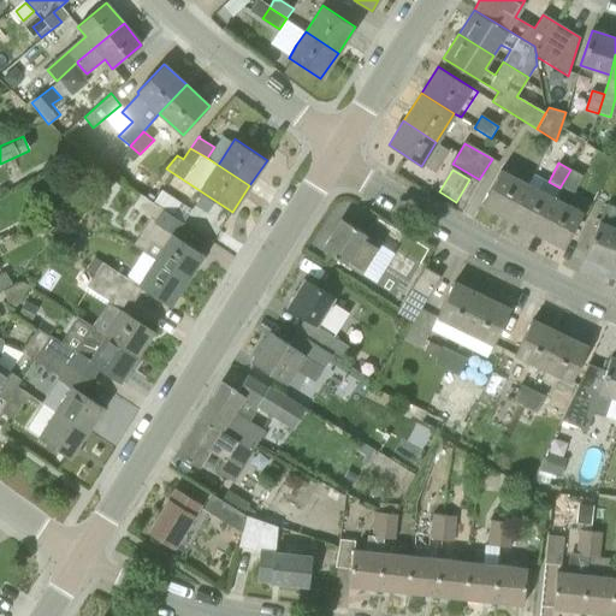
[(582,176),(570,170),(560,188),(573,195),(582,176)]
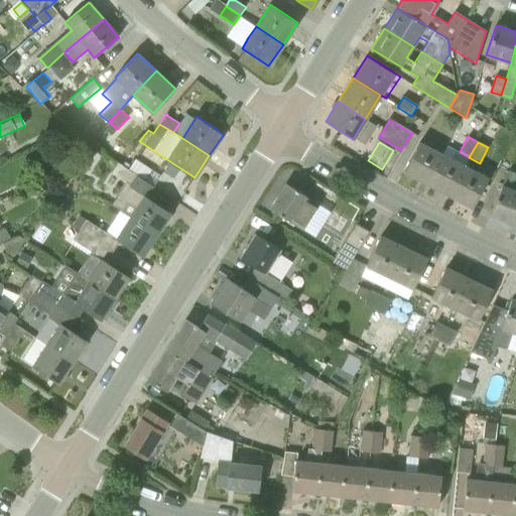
[(403,171),(426,183),(441,155),(418,143),(403,171)]
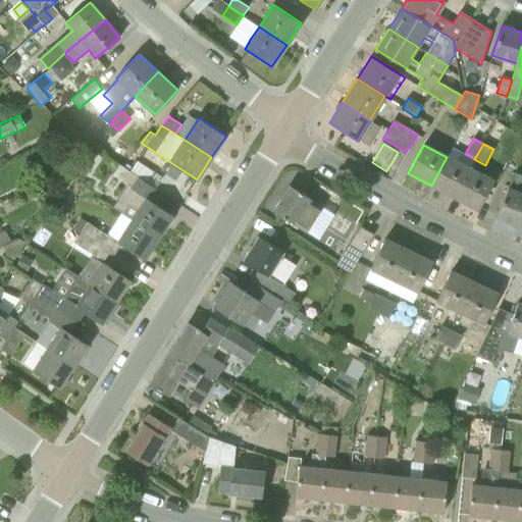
[(470,169),(447,157),(431,186),(455,198),(470,169)]
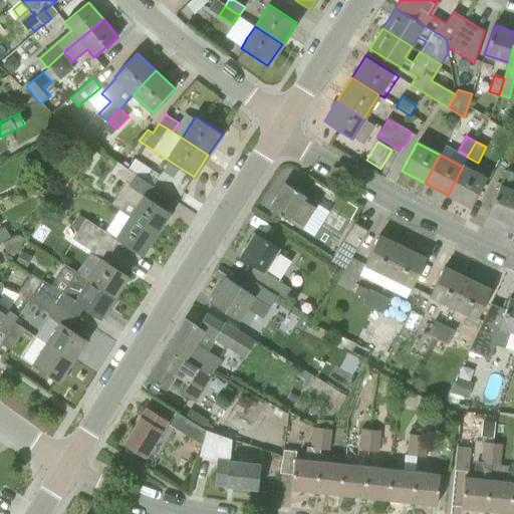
[(130,217),(156,235),(170,213),(144,196),(145,195),(151,185),(131,171),(116,162),(109,173),(124,182),(110,204),(118,210),(130,217)]
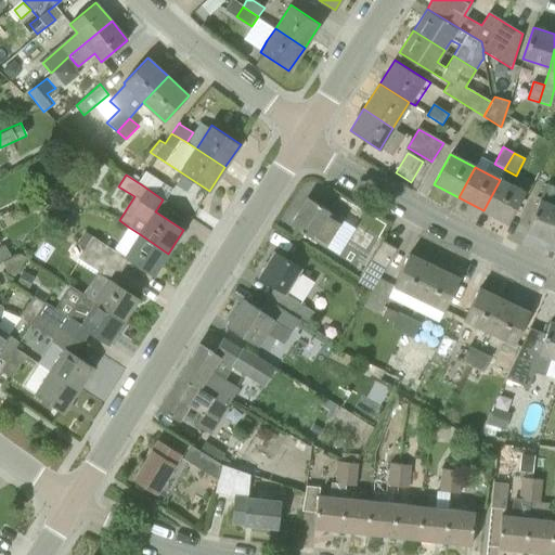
[(500,180),(483,210),(508,223),(525,193),(500,180)]
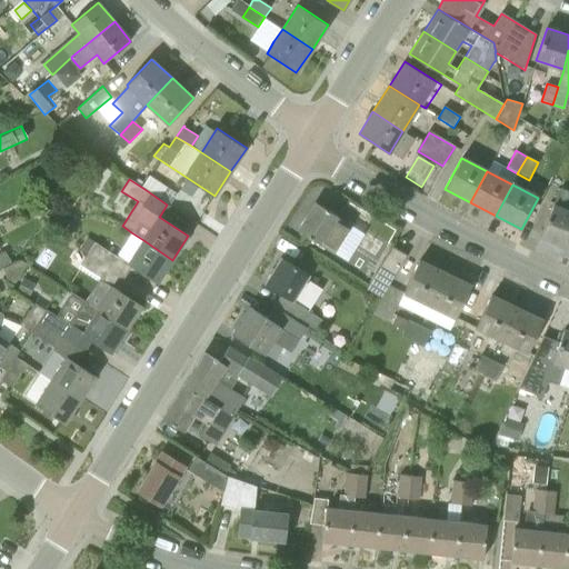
[(540,237),(567,248),(568,242),(568,210),(565,209),(568,197),(568,190),(560,188),(540,237)]
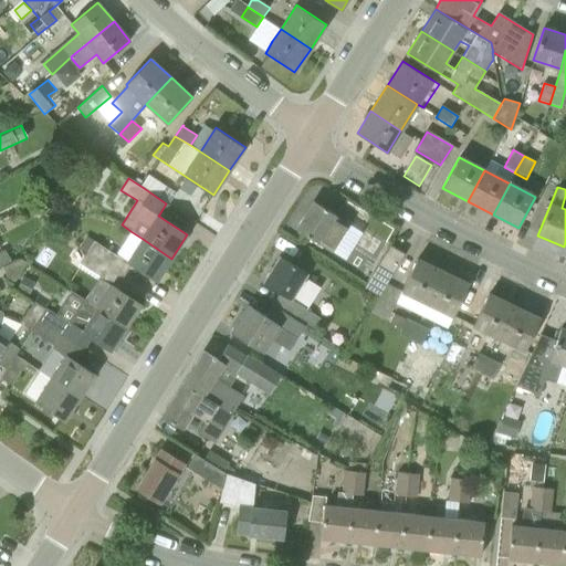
[(333,251),(349,223),(336,216),(337,215),(314,200),(296,229),(333,251)]
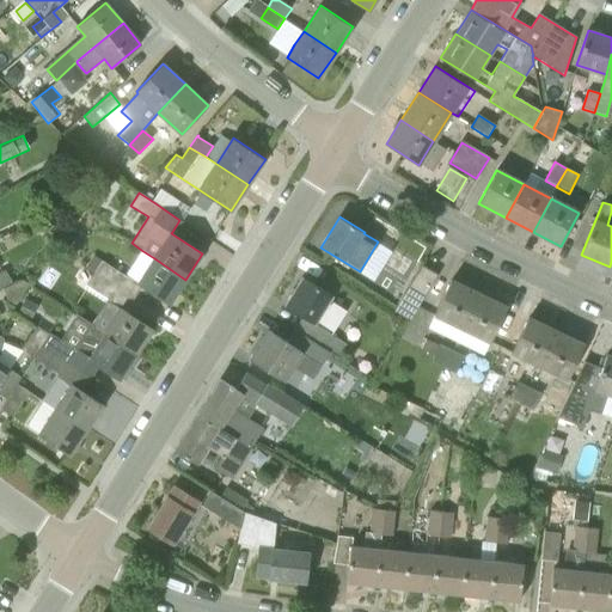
[(95,273),(103,261),(93,255),(85,267),(95,273)]
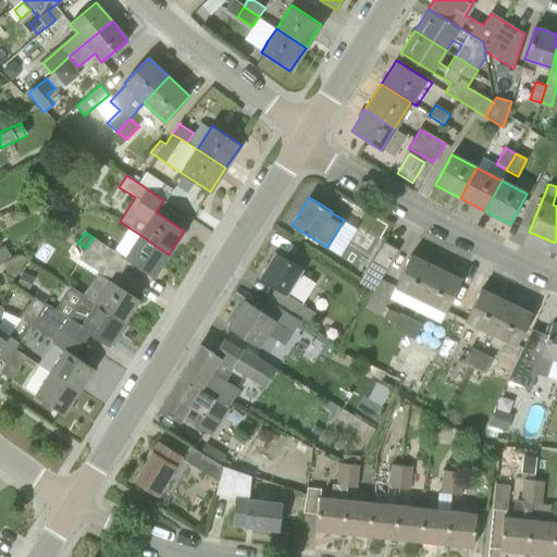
[(169,255),(140,235),(126,257),(155,275),(169,255)]
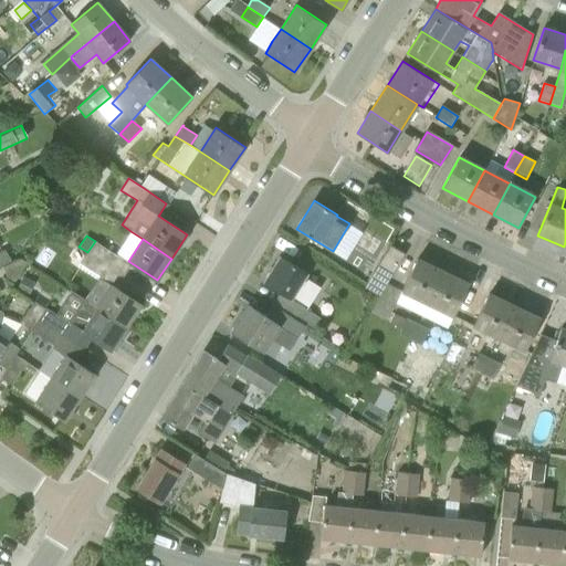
[(95,241),(87,252),(124,276),(132,264),(95,241)]
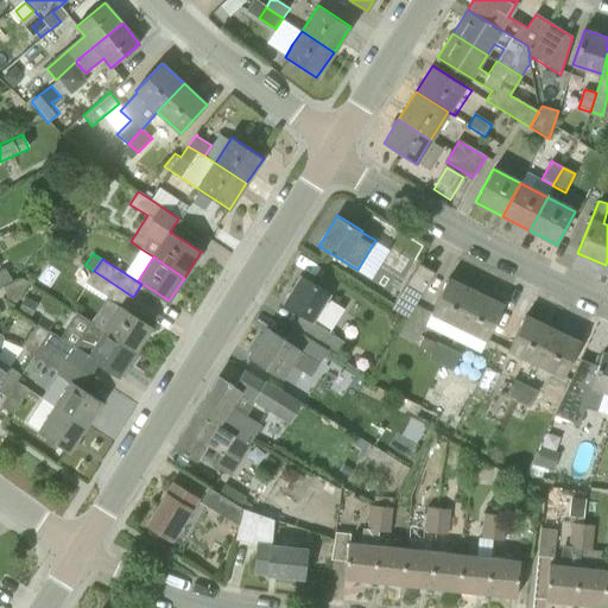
[(409,316),(435,273),(419,264),(392,305),(409,316)]
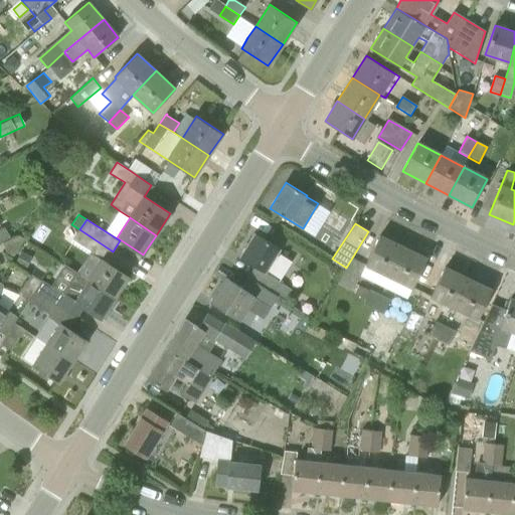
[(0,243),(9,239),(3,227),(0,229),(0,243)]
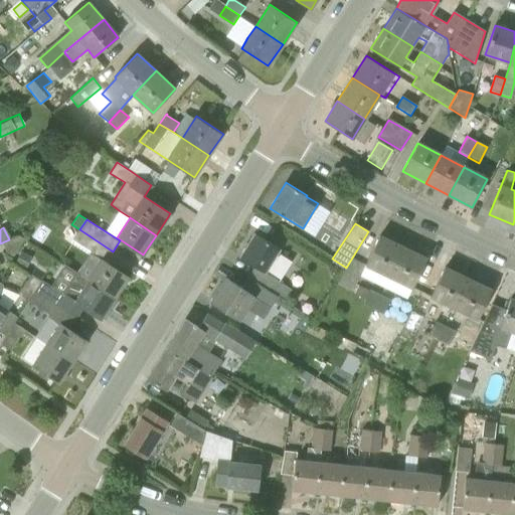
[(79,229),(71,240),(90,252),(105,262),(113,251),(79,229)]
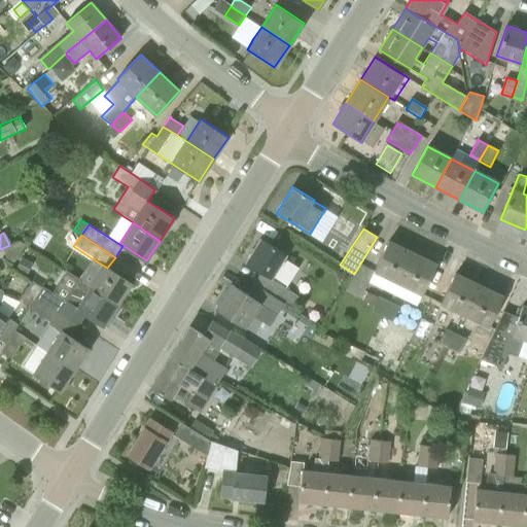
[(253,284),(275,296),(276,294),(300,310),(306,300),(285,287),(296,269),(282,259),(286,254),(260,238),(245,262),(260,273),(253,284)]
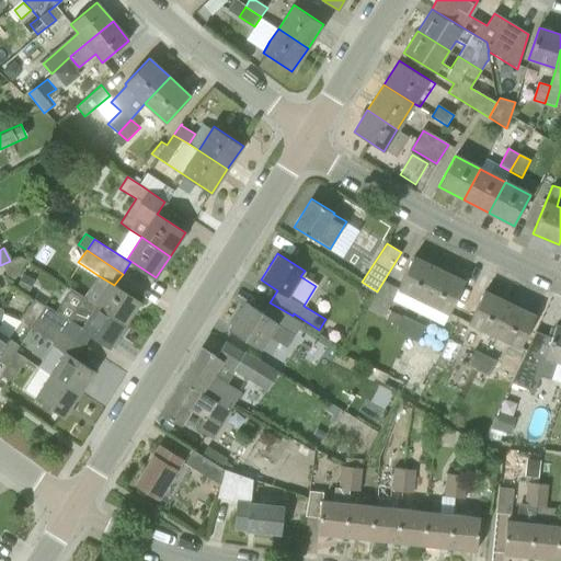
[(14,278),(26,261),(21,256),(3,264),(7,272),(14,278)]
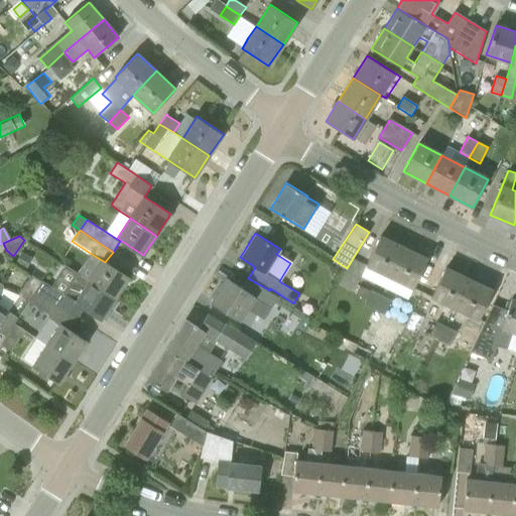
[(390,276),(404,247),(380,236),(366,265),(390,276)]
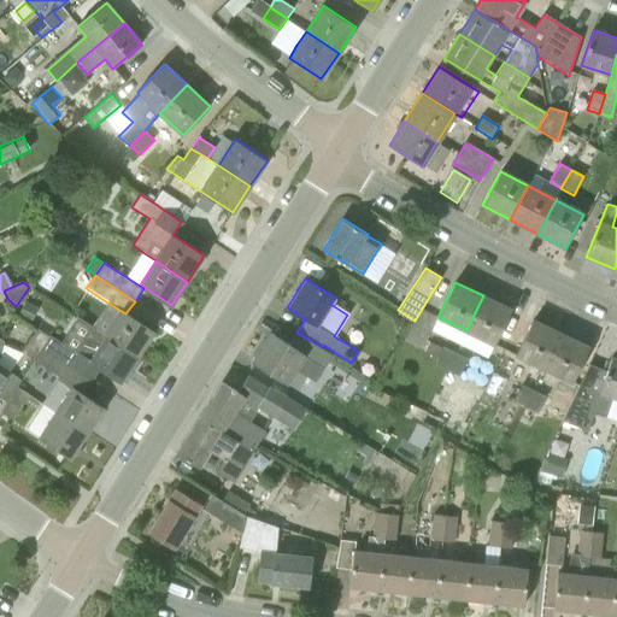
[(511,310),(483,295),(466,330),(494,345),(511,310)]
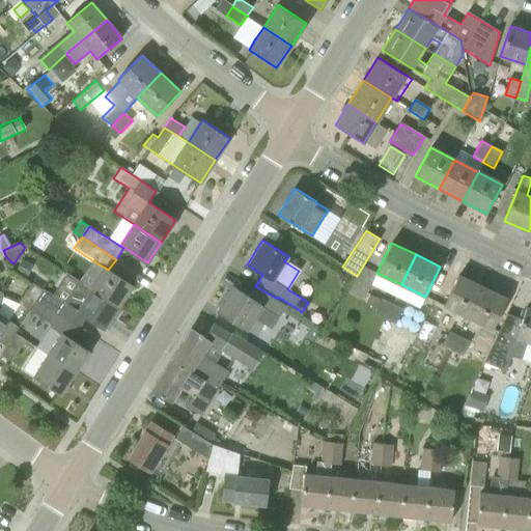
[(21,260),(16,272),(23,276),(28,264),(21,260)]
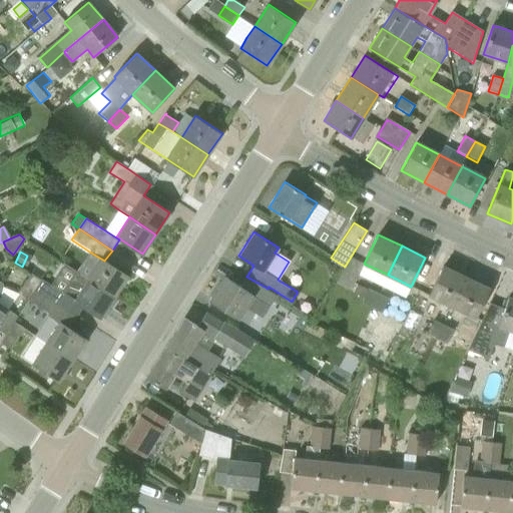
[(76,273),(114,298),(128,277),(104,261),(89,251),(76,273)]
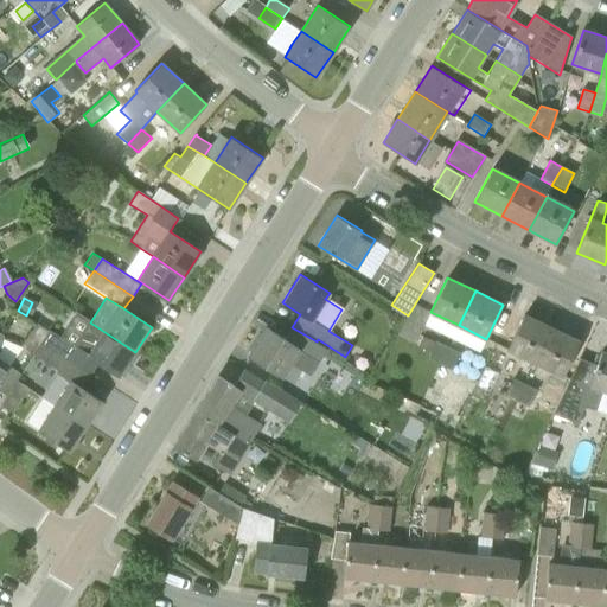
[(508,349),(519,355),(535,363),(536,363),(553,328),(524,314),(508,349)]
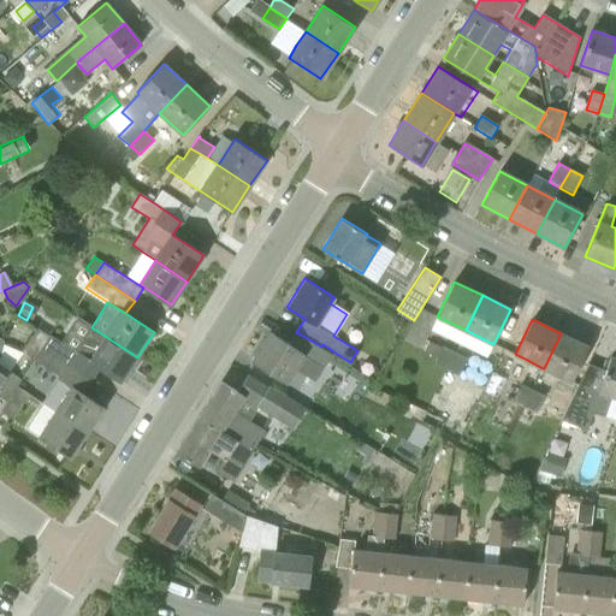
[(39,326),(22,354),(35,362),(43,349),(52,336),(39,326)]
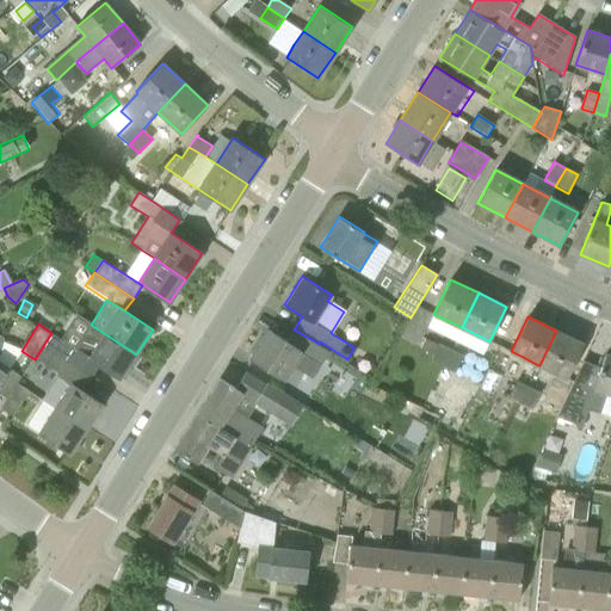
[(75,349),(51,333),(43,346),(84,372),(92,359),(121,378),(136,355),(91,325),(75,349)]
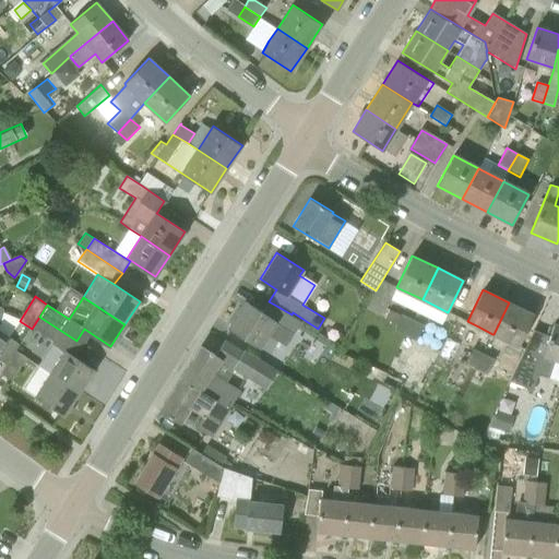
[(292,314),(269,301),(262,312),(245,301),(228,328),(260,348),(276,322),(293,333),(299,321),(290,316),(292,314)]
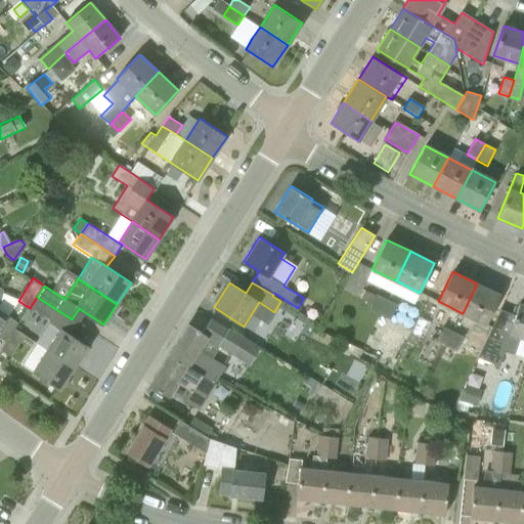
[(477,284),(463,313),(486,324),(500,295),(477,284)]
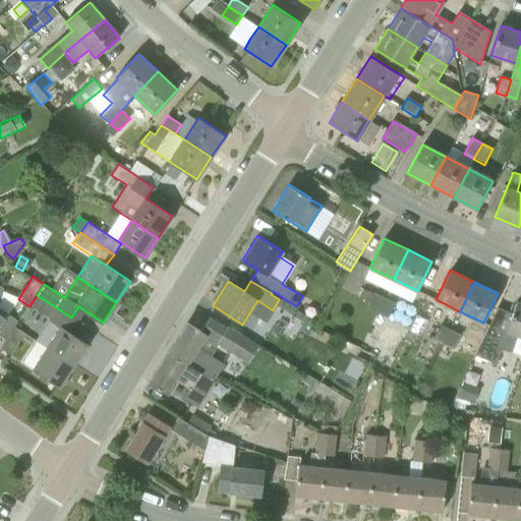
[(372,293),(361,288),(357,296),(368,301),(372,293)]
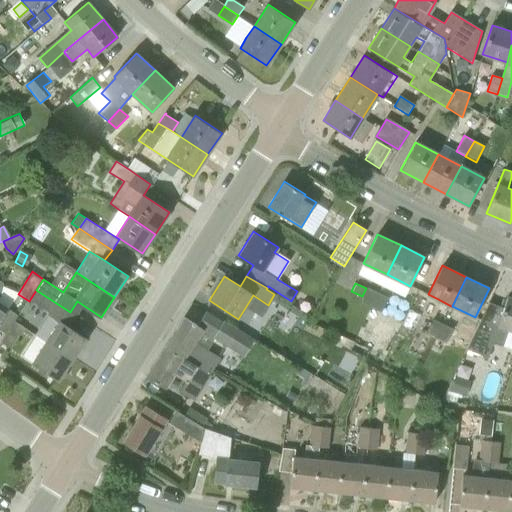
[(361,303),(371,308),(378,292),(368,287),(361,303)]
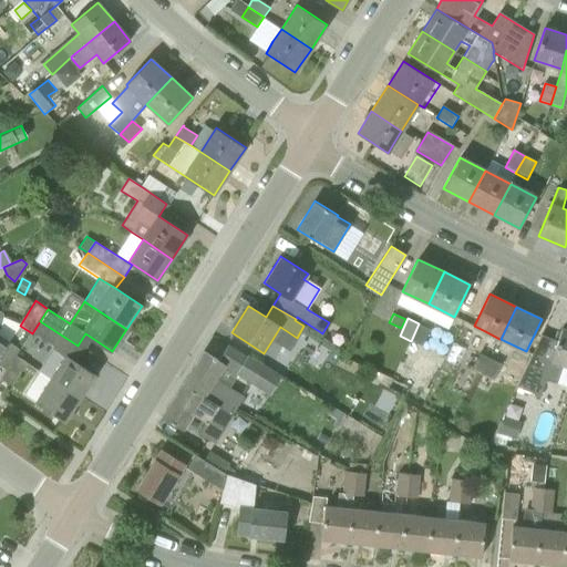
[(70,358),(78,346),(40,321),(32,333),(68,357),(70,358)]
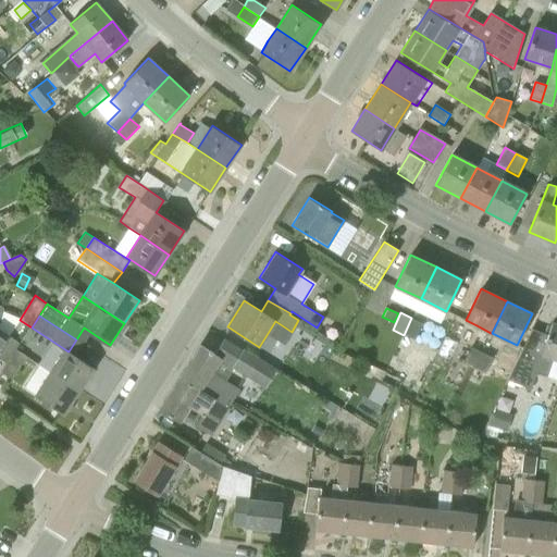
[(411,318),(404,335),(415,341),(423,324),(411,318)]
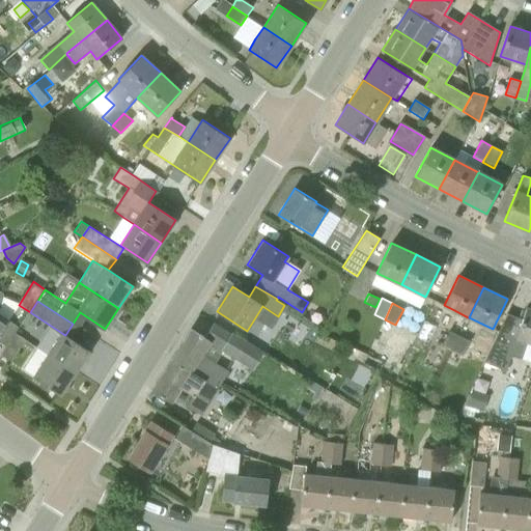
[(528,341),(530,342),(530,308),(526,307),(515,339),(500,332),(500,331),(499,330),(483,362),(506,369),(511,355),(522,358),(528,341)]
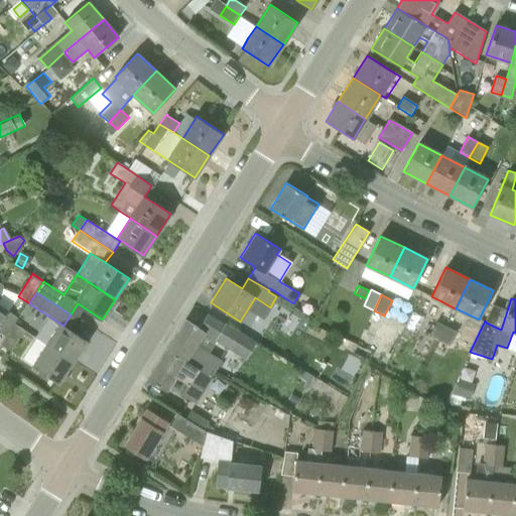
[(185,319),(166,349),(211,378),(221,362),(196,346),(205,332),(185,319)]
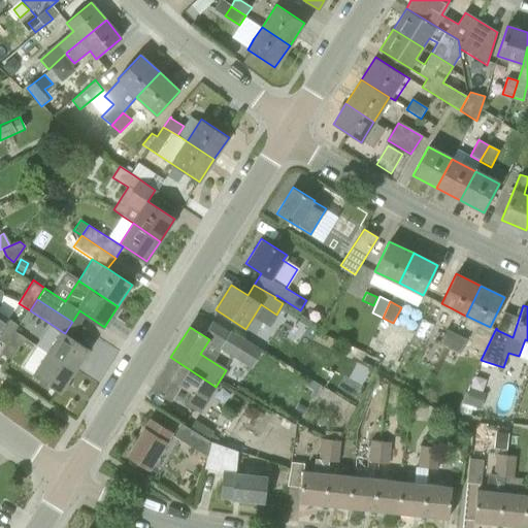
[(447,329),(439,344),(449,350),(456,334),(457,334),(447,329)]
